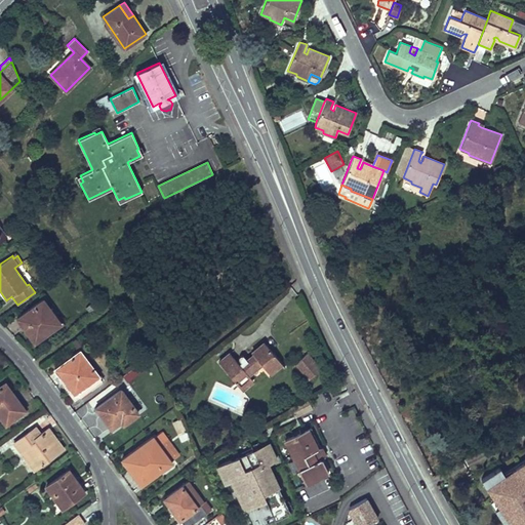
[(32,333),(37,339),(59,323),(42,299),(16,319),(29,335),(32,333)]
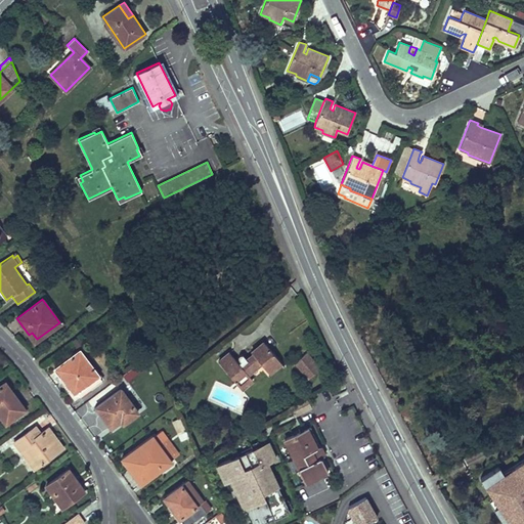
[(280,361),(263,341),(251,351),(253,353),(246,358),(244,355),(243,355),(243,354),(242,354),(241,354),(239,354),(238,355),(238,356),(237,356),(237,357),(238,357),(238,358),(238,359),(239,359),(237,361),(229,351),(218,361),(241,389),(252,379),(247,374),(260,362),(268,372),(280,361)]
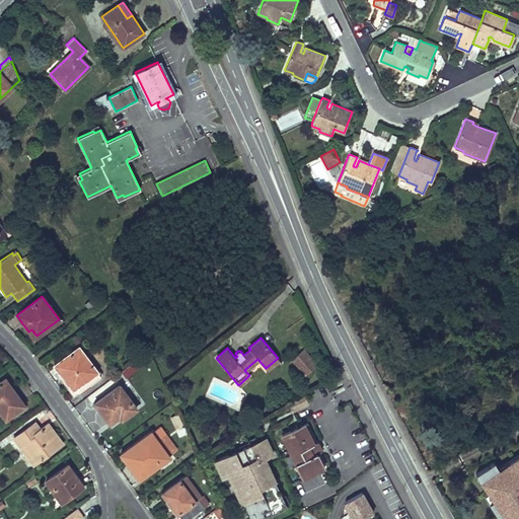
[(97,371),(78,346),(54,364),(61,373),(63,371),(75,387),(97,371)]
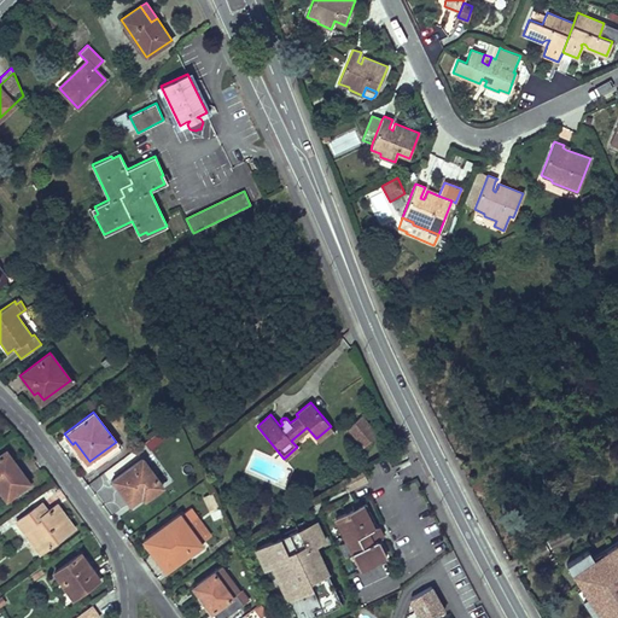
[(377,439),(379,437),(360,415),(347,427),(363,447),(374,437),(377,439)]
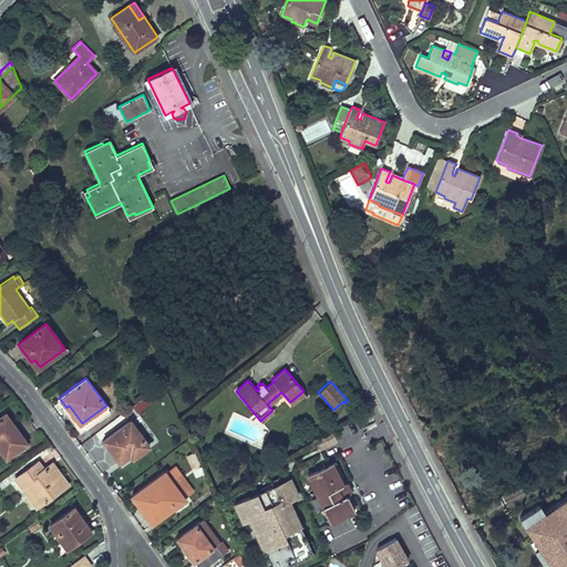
[(165,389),(162,384),(154,390),(158,394),(165,389)]
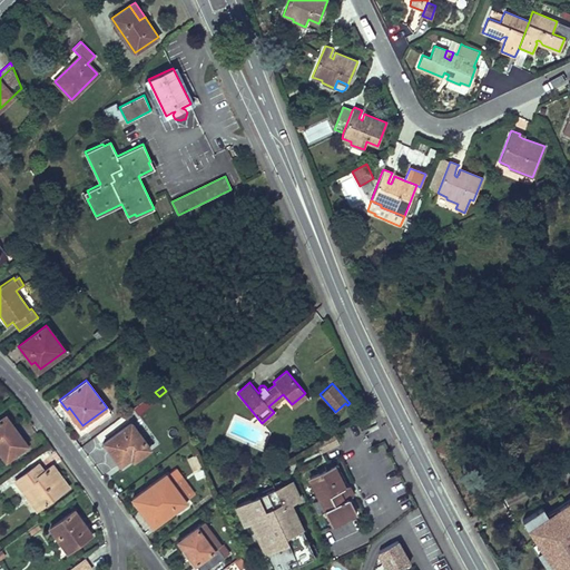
[(79,428),(82,425),(69,408),(67,410),(79,428)]
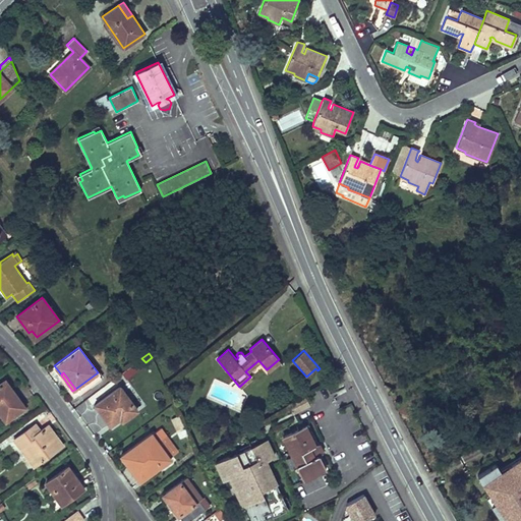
[(0,383),(0,413),(5,420),(23,407),(13,395),(14,394),(4,380),(0,383)]
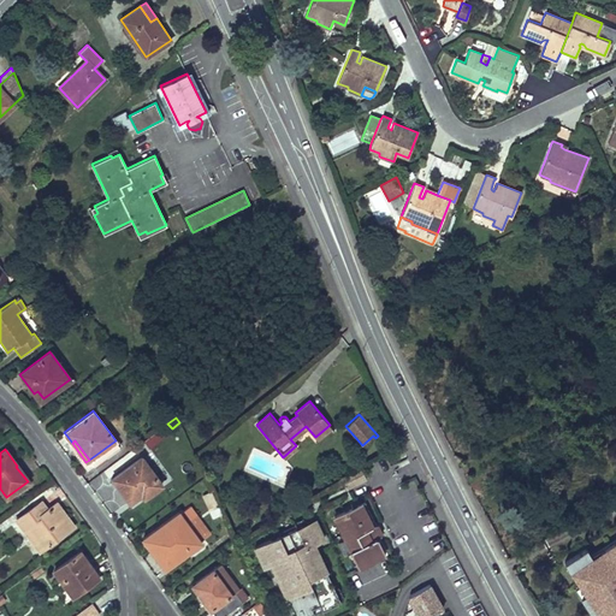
[(163,484),(142,457),(113,479),(130,502),(142,493),(148,489),(150,492),(163,484)]
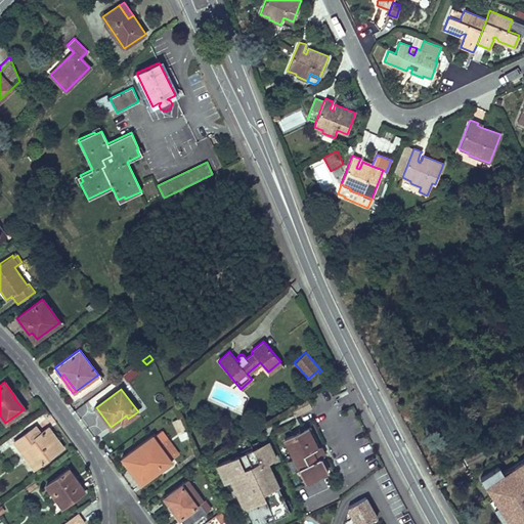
[(300,413),(311,407),(307,399),(296,404),(300,413)]
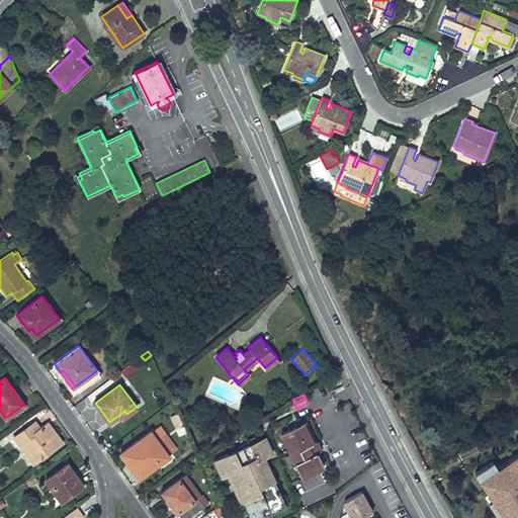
[(179,435),(186,431),(178,413),(170,417),(179,435)]
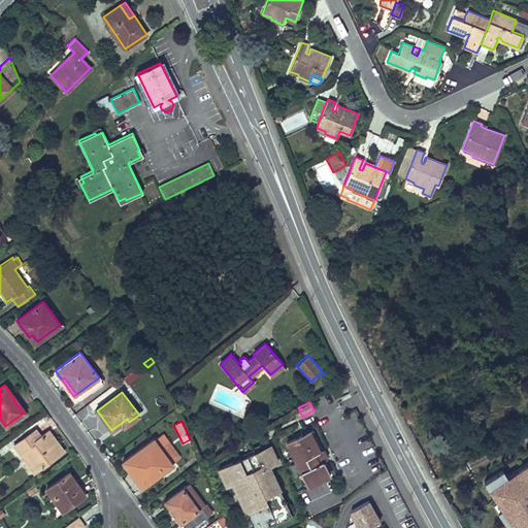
[(35,430),(30,433),(35,440),(40,437),(35,430)]
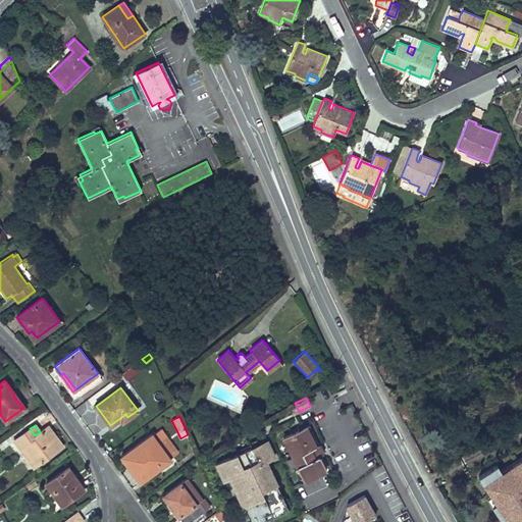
[(28,458),(34,467),(62,446),(48,426),(40,432),(35,435),(30,428),(14,440),(21,450),(24,447),(31,456),(28,458)]
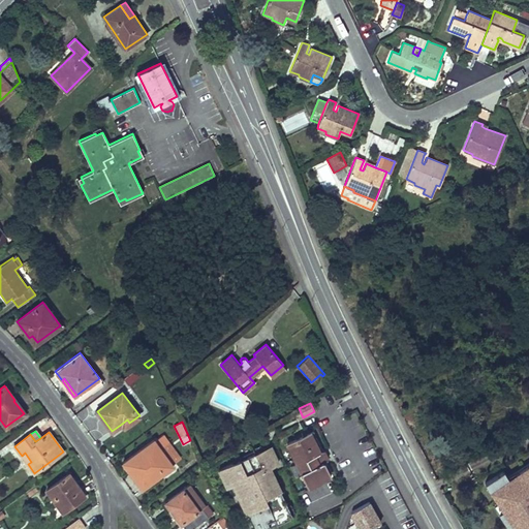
[(291,441),(301,461),(297,463),(308,487),(329,476),(322,462),(327,460),(322,450),(319,452),(309,432),(291,441)]
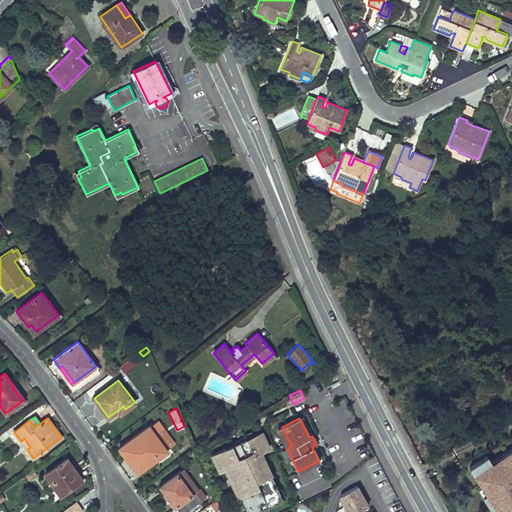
[(149,425),(118,447),(134,469),(145,461),(148,465),(167,451),(166,449),(174,443),(158,421),(149,426),(149,425)]
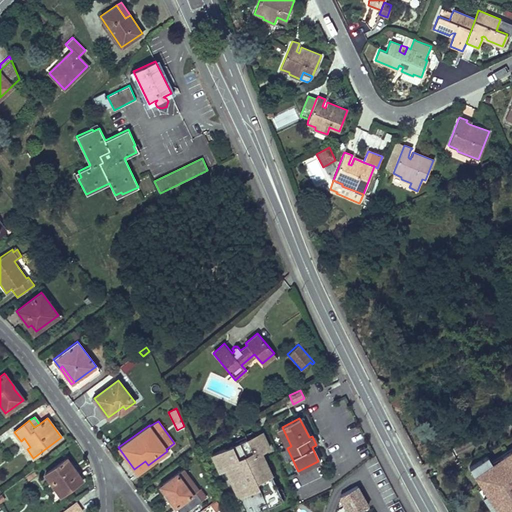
[(224,467),(235,489),(271,471),(263,453),(273,450),(263,427),(209,451),(218,470),(224,467)]
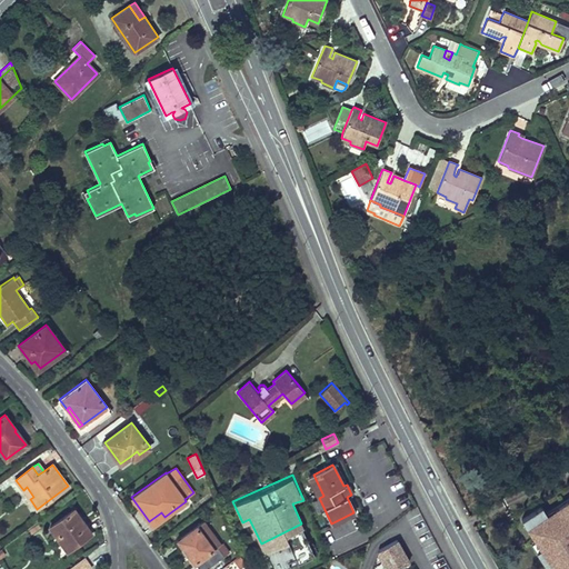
[(313,475),(308,477),(319,498),(323,496),(313,475)]
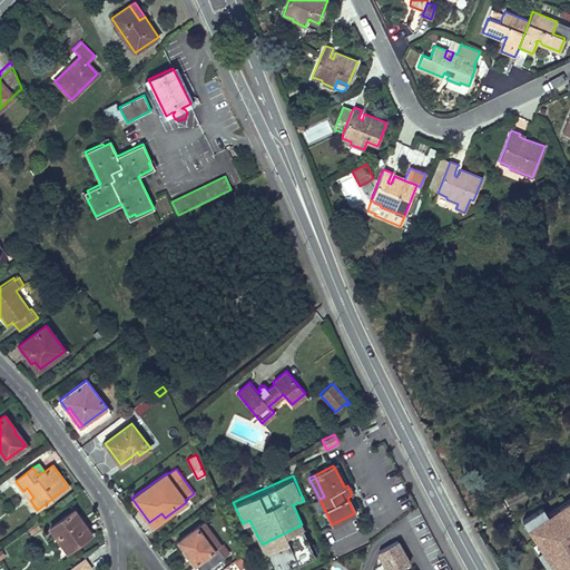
[(33,498),(27,488),(23,491),(30,500),(33,498)]
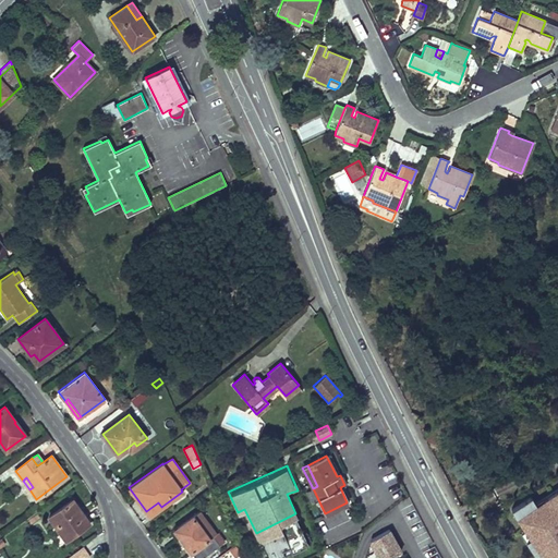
[(557,557),(557,494),(513,524),(537,557),(557,557)]
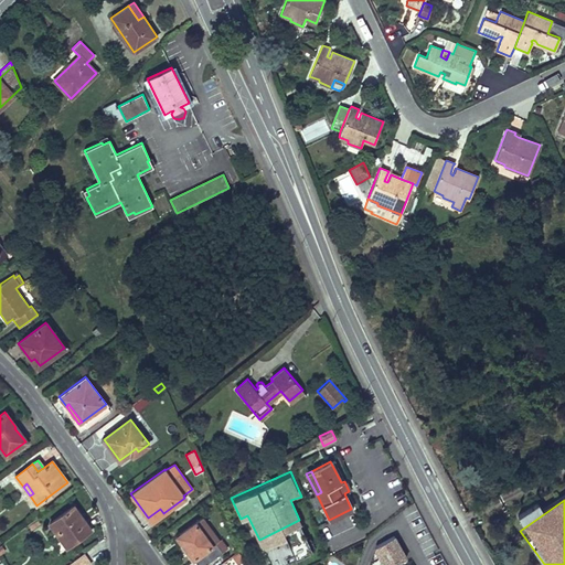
[(89,528),(73,505),(50,523),(56,533),(59,531),(67,544),(89,528)]
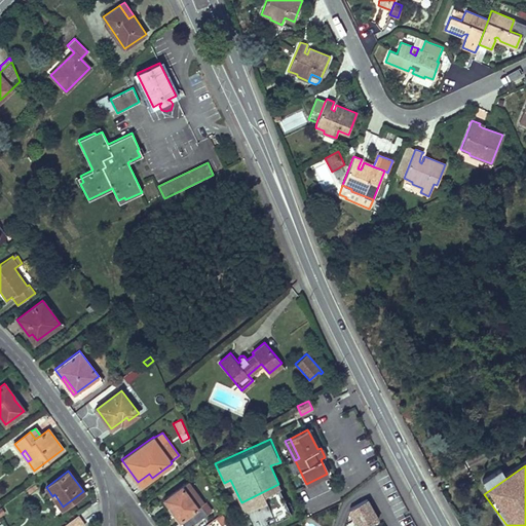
[(141,486),(152,478),(149,474),(138,482),(141,486)]
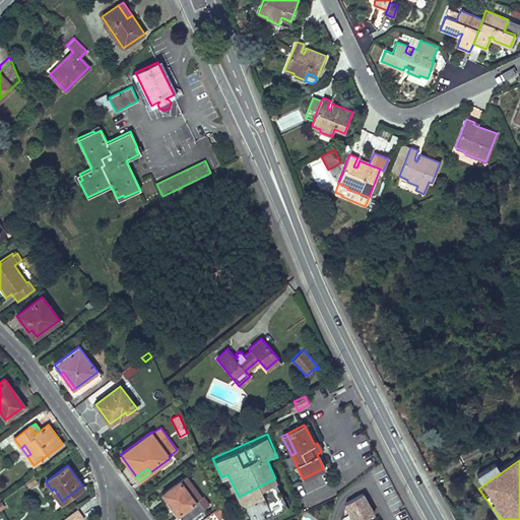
[(186,476),(163,494),(181,519),(188,519),(204,508),(198,500),(201,498),(186,476)]
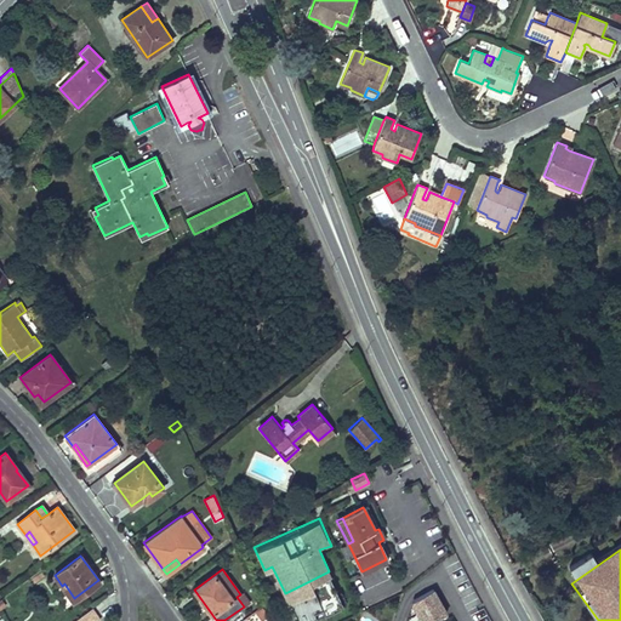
[(409,597),(425,619),(448,608),(432,584),(409,597)]
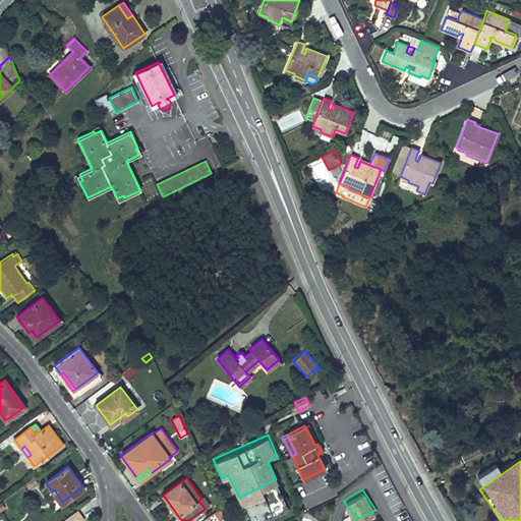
[(198,501),(205,509),(210,506),(204,497),(201,499),(198,501)]
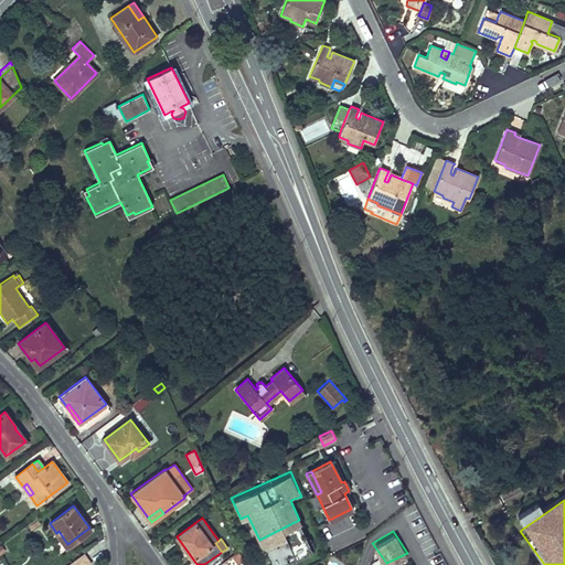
[(302,539),(292,543),(298,555),(308,551),(302,539)]
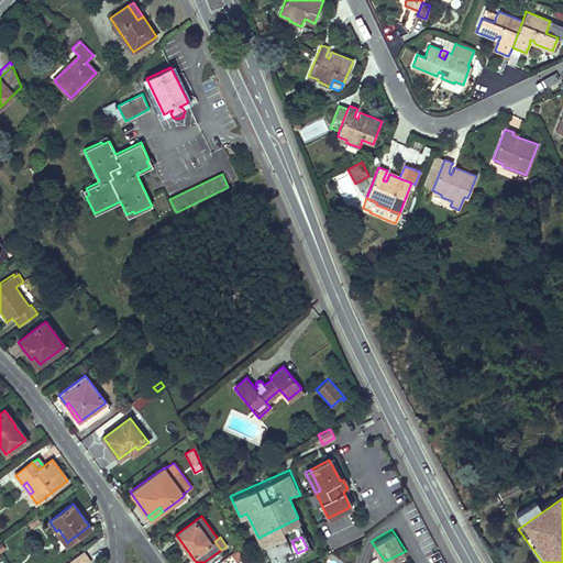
[(238,550),(232,554),(236,560),(242,555),(238,550)]
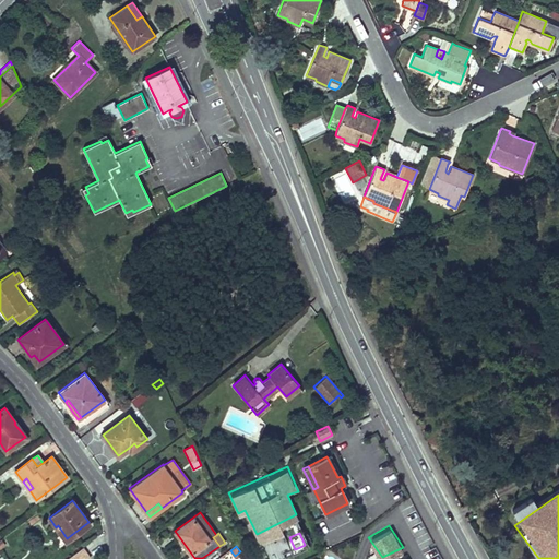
[(86,558),(88,557),(82,548),(66,558),(86,558)]
